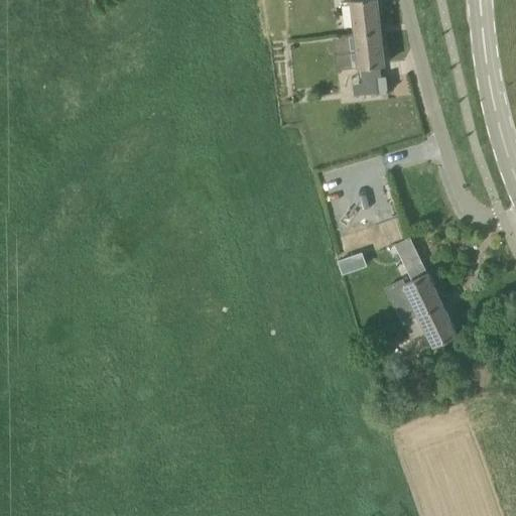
[(374,34),(374,28),(381,28),(377,0),(352,0),(351,0),(355,33),(369,32),(370,35),(374,34)]
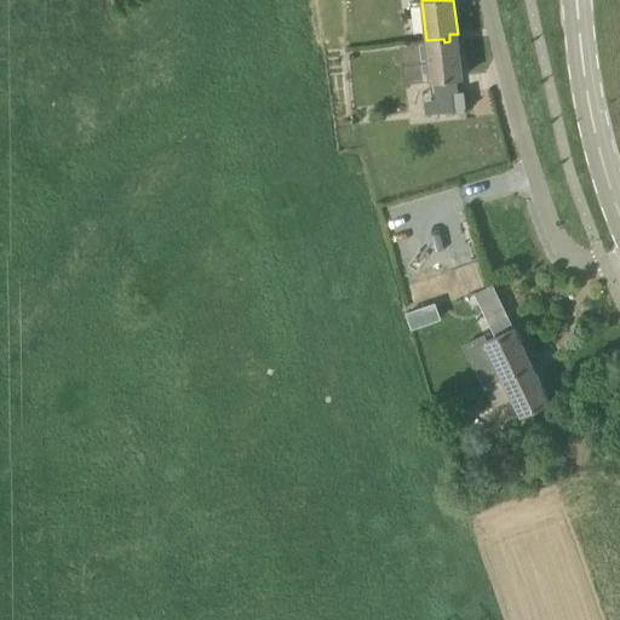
[(463,76),(458,34),(449,34),(449,41),(445,42),(443,39),(426,40),(407,42),(409,64),(429,62),(431,80),(463,76)]
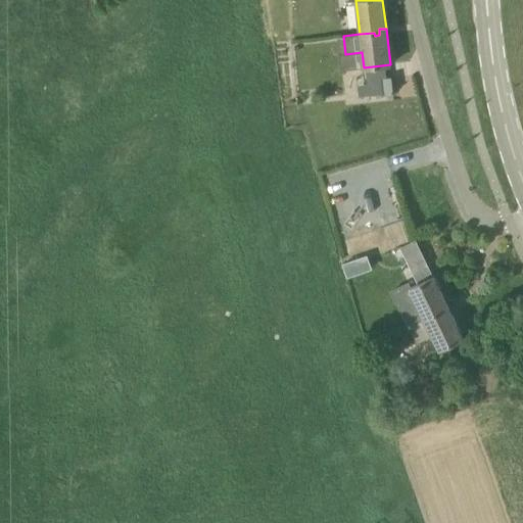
[(383,94),(393,93),(391,77),(382,79),(383,94)]
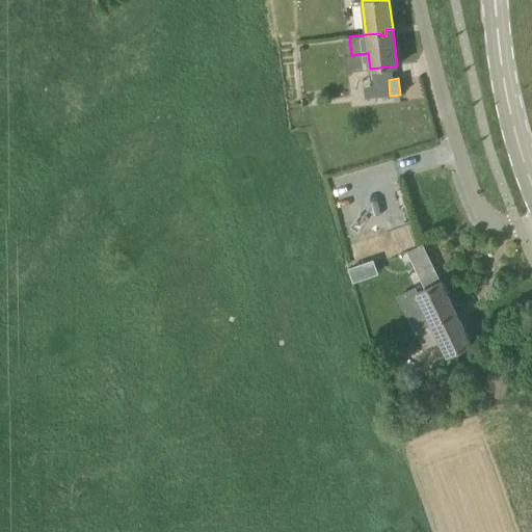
[(413,256),(414,272),(432,272),(431,256),(413,256)]
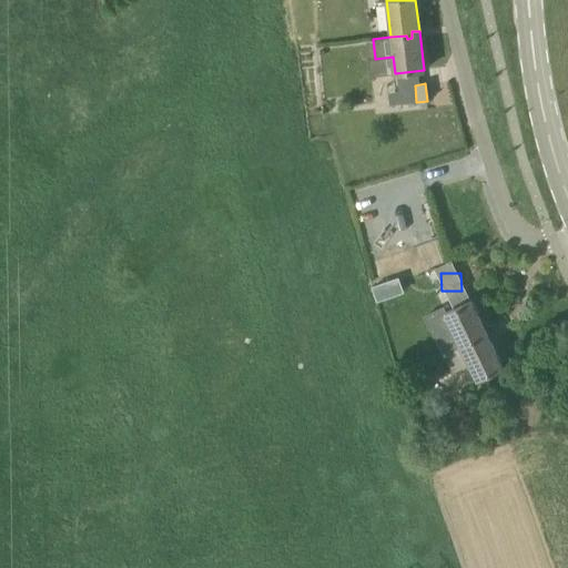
[(399,279),(373,287),(377,302),(404,293),(399,279)]
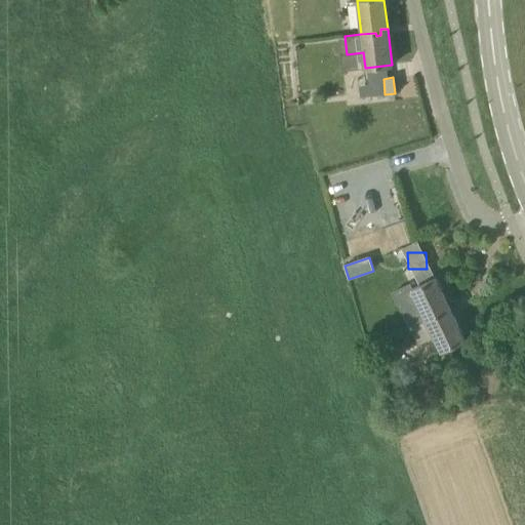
[(411,327),(450,309),(436,278),(411,289),(418,304),(403,311),(411,327)]
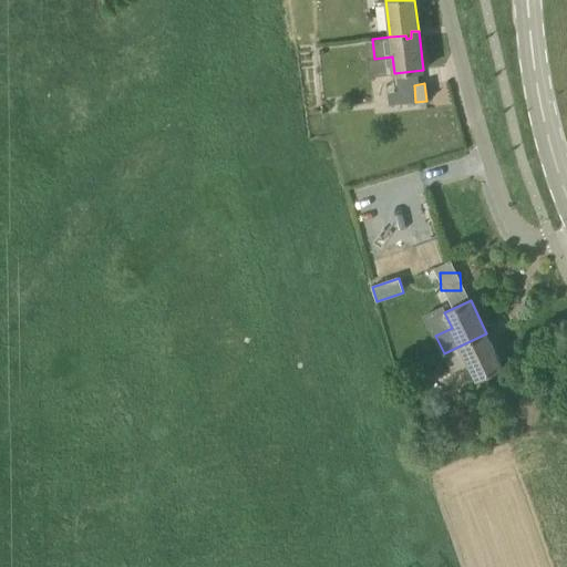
[(503,366),(486,333),(444,353),(453,371),(468,363),(476,379),(503,366)]
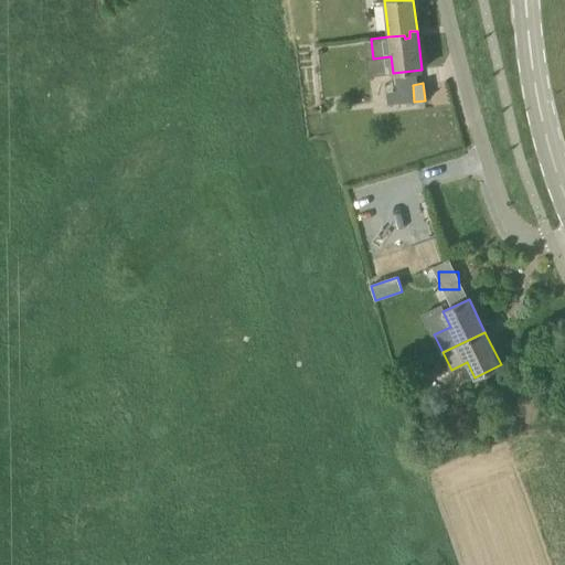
[(488,405),(497,401),(489,385),(480,390),(488,405)]
